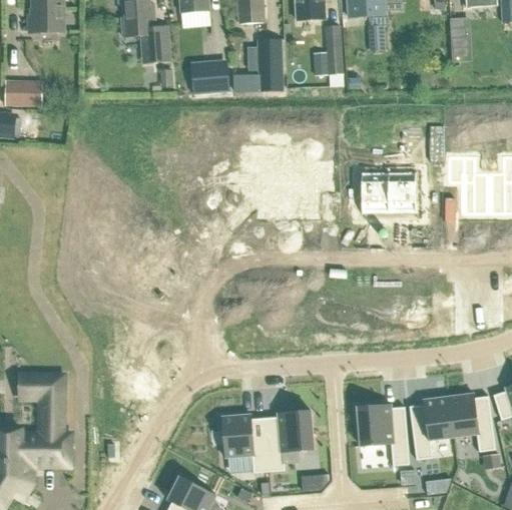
[(28,32),(64,31),(63,0),(31,0),(32,15),(28,15),(28,32)]
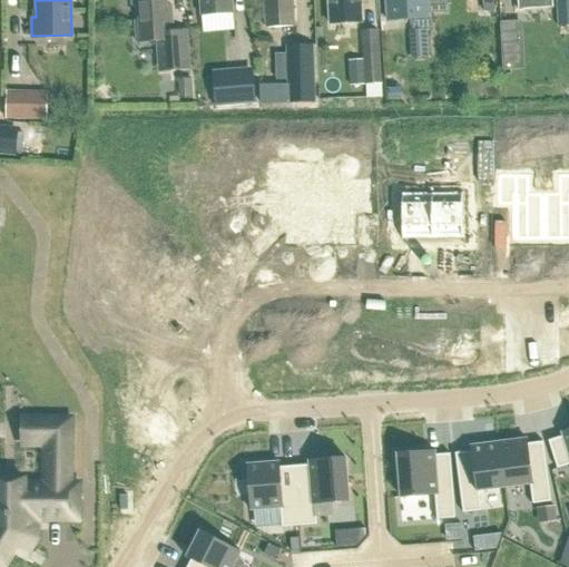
[(185,26),(173,27),(170,5),(167,5),(166,0),(130,0),(131,5),(137,3),(138,20),(134,21),(136,41),(158,40),(160,70),(188,68),(185,26)]
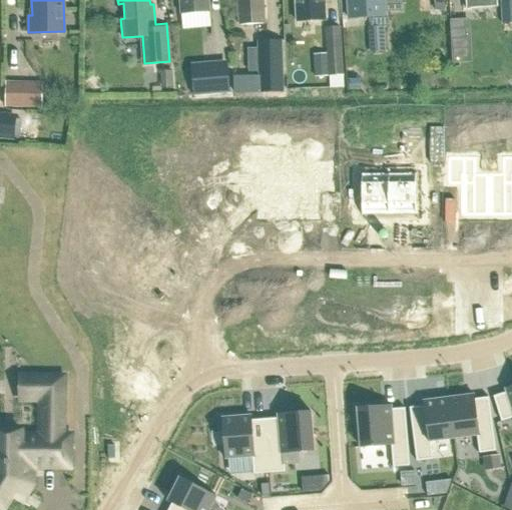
[(208,10),(207,0),(178,0),(180,13),(208,10)]
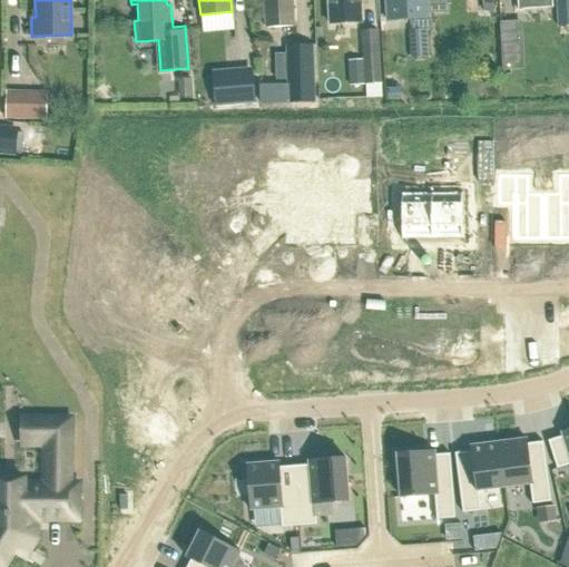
[(294,7),(293,0),(264,0),(265,9),(266,27),(295,26),(294,7)]
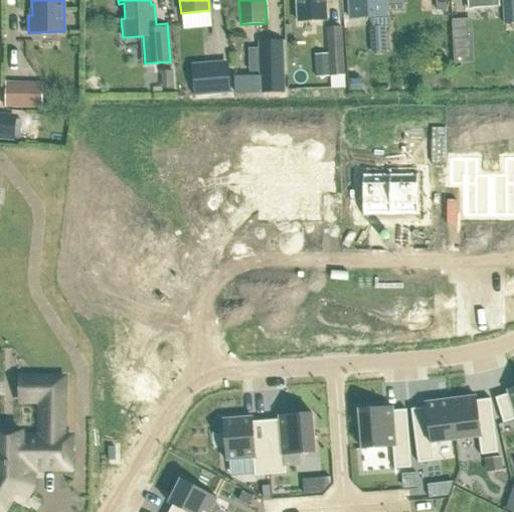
[(295,0),(298,22),(326,20),(324,0),(295,0)]
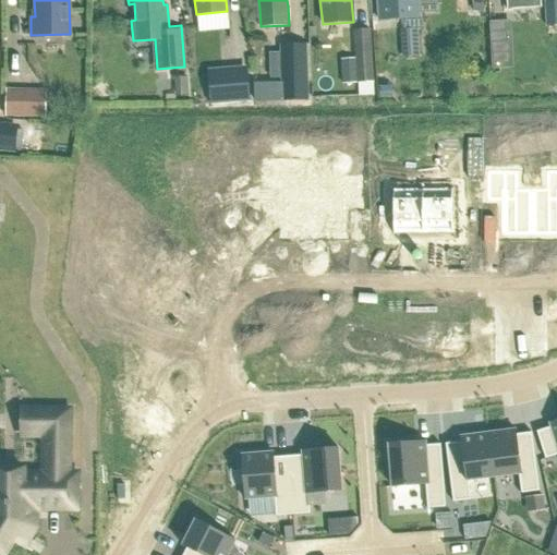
[(376,0),(377,11),(378,17),(401,15),(404,15),(404,28),(402,28),(404,55),(418,53),(416,34),(415,34),(415,28),(415,27),(418,27),(419,27),(418,14),(420,14),(418,0),(376,0)]
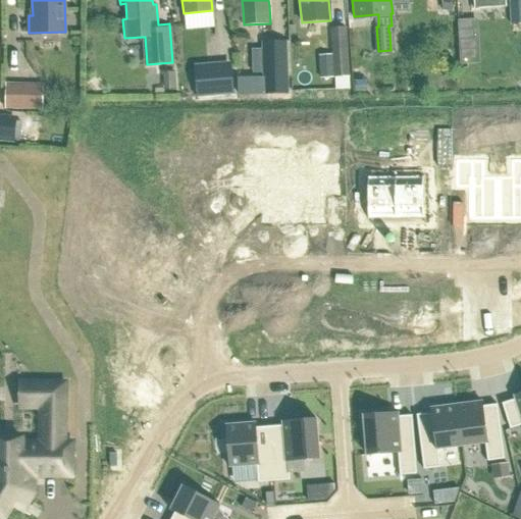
[(472,0),(473,10),(506,8),(505,0),(472,0)]
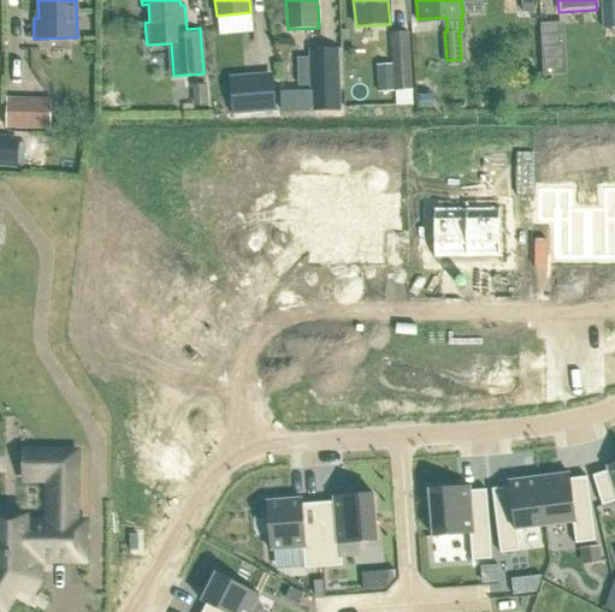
[(601,0),(603,29),(614,28),(614,0),(601,0)]
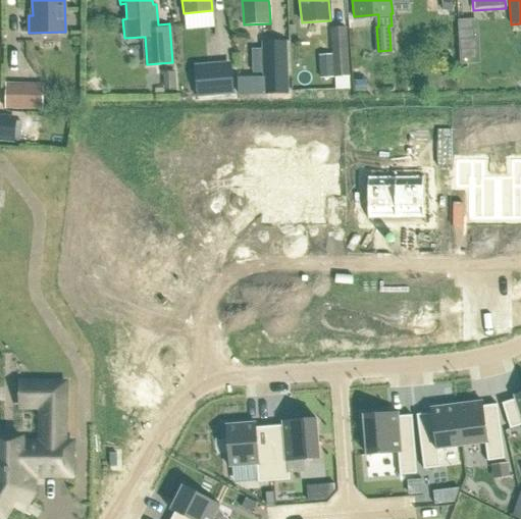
[(350,75),(347,26),(331,27),(334,76),(350,75)]
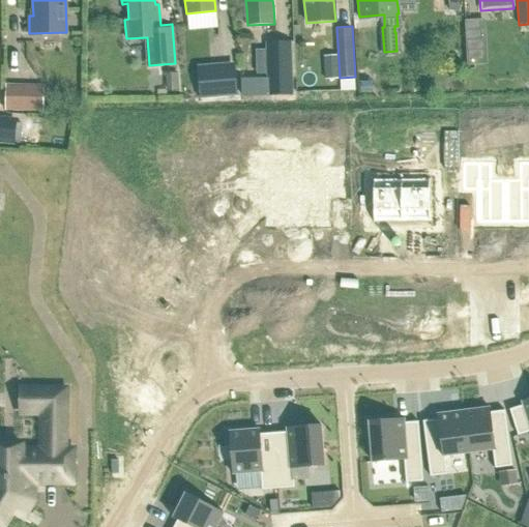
[(292,40),(266,41),(267,78),(268,96),(294,95),(292,40)]
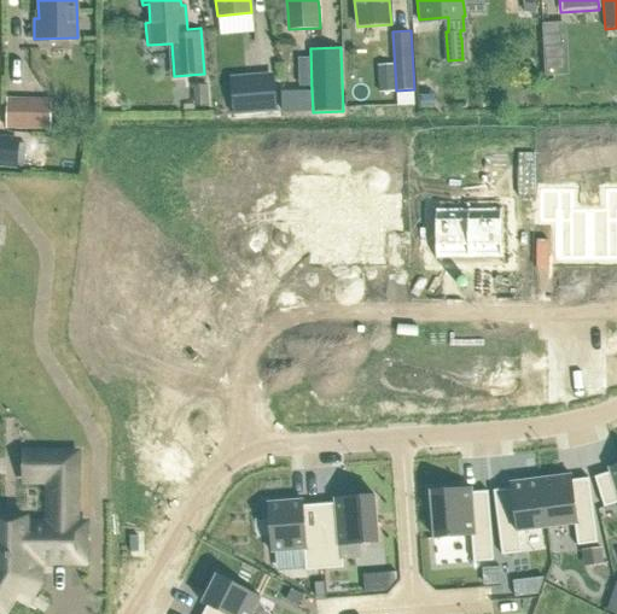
[(558,77),(562,56),(547,53),(543,75),(558,77)]
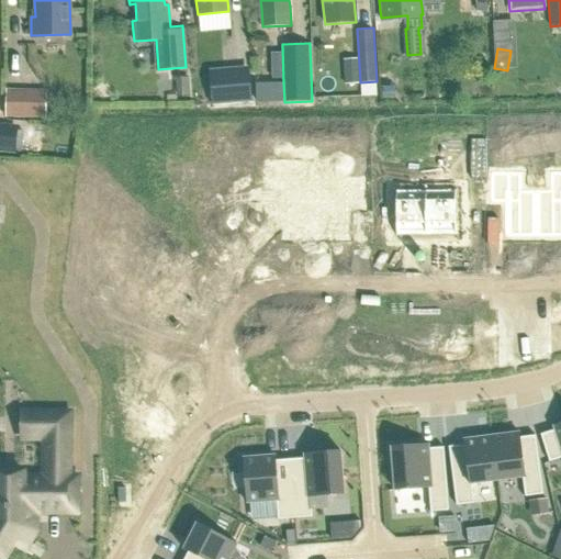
[(212,105),(253,102),(250,66),(210,68),(212,105)]
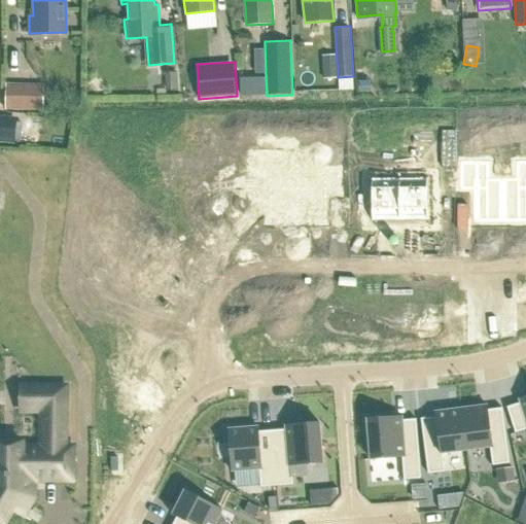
[(175,72),(165,72),(166,91),(176,90),(175,72)]
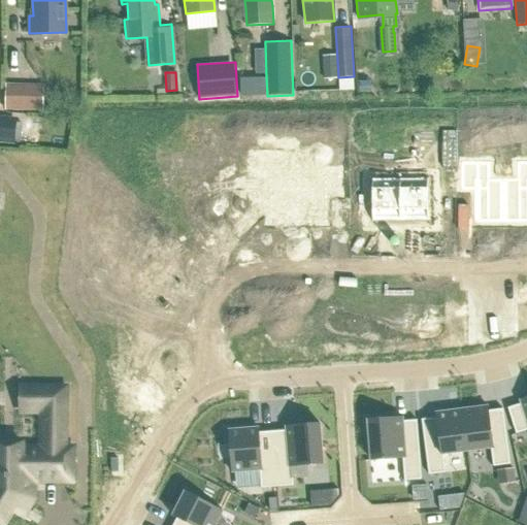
[(44,110),(44,84),(6,84),(6,109),(44,110)]
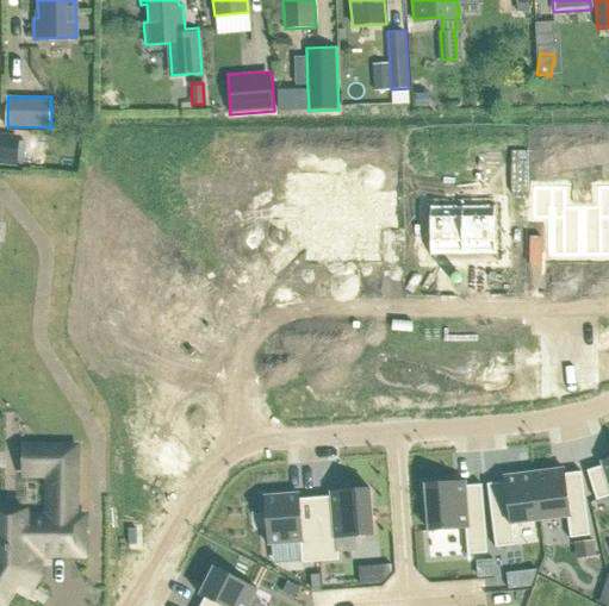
[(0,172),(20,172),(19,148),(0,148),(0,172)]
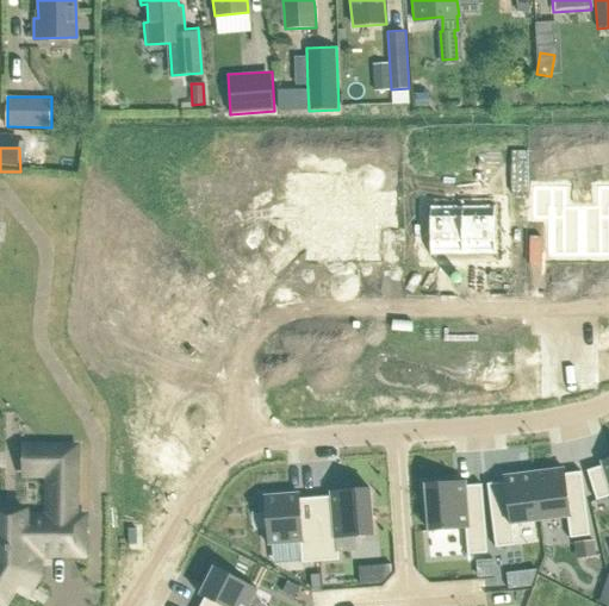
[(194,256),(221,283),(238,264),(238,241),(267,241),(267,169),(238,169),(224,155),(200,180),(224,204),(223,230),(215,230),(194,256)]
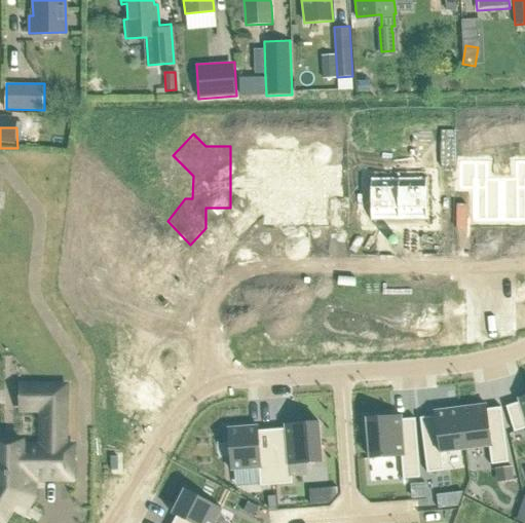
[(251,153),(251,191),(267,191),(267,220),(296,219),(295,167),(275,169),(275,153),(251,153)]
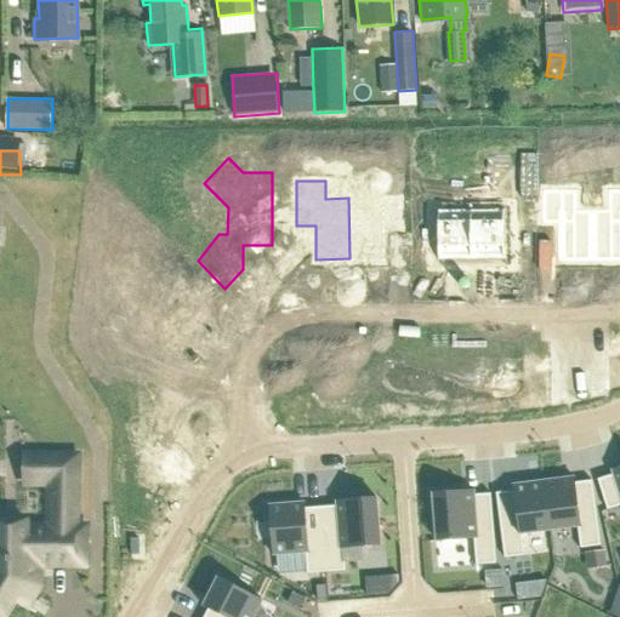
[(348,198),(350,258),(382,258),(382,224),(398,224),(398,186),(373,186),(373,198),(348,198)]
